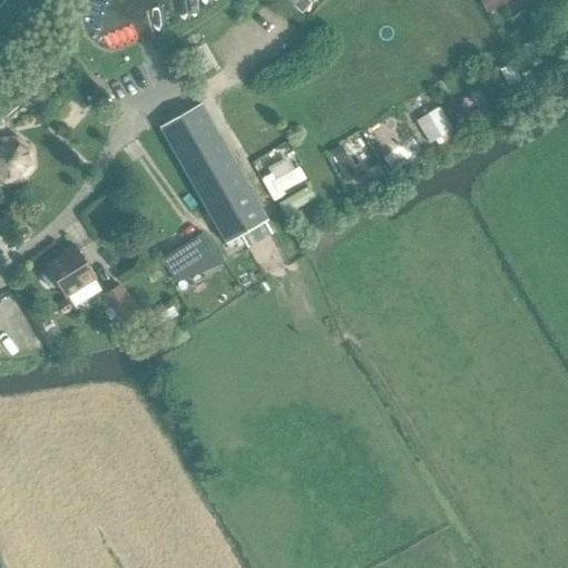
[(535,8),(525,12),(531,25),(540,19),(539,16),(537,10),(535,8)]
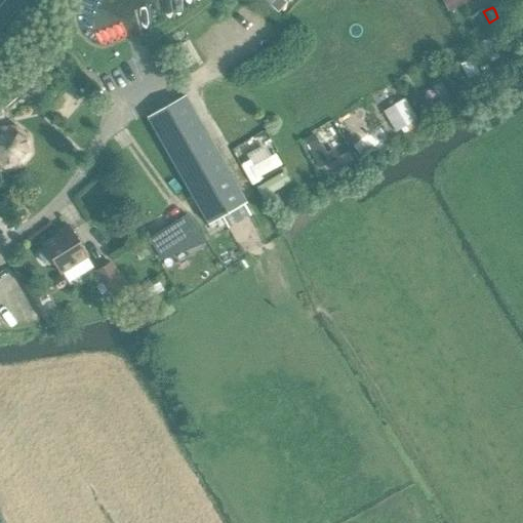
[(179,56),(186,68),(193,64),(187,52),(179,56)]
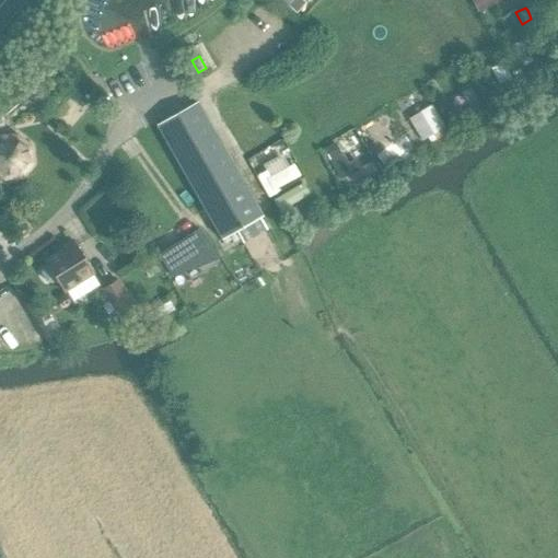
[(512,71),(518,80),(525,76),(520,67),(512,71)]
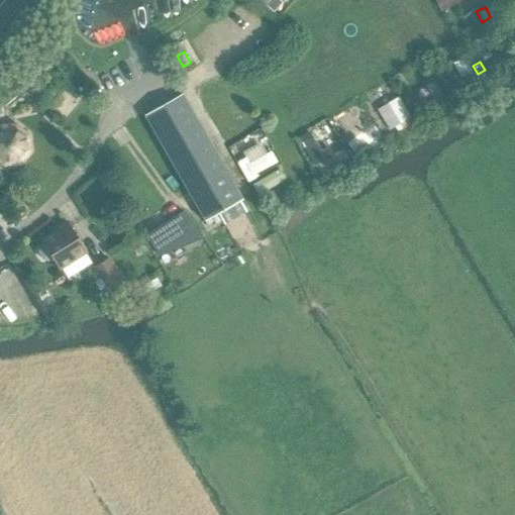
[(480,74),(485,82),(493,77),(488,69),(480,74)]
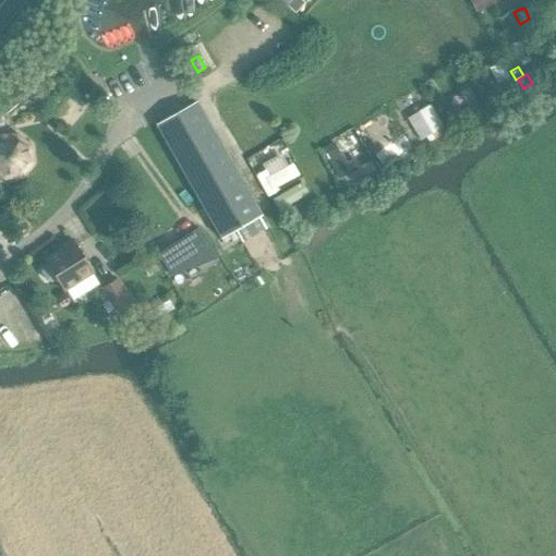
[(196,100),(157,123),(222,236),(237,228),(245,242),(270,228),(196,100)]
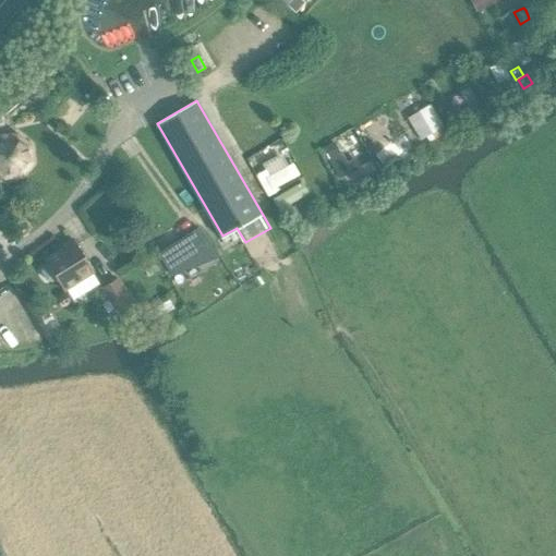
[(0,133),(0,171),(4,176),(22,174),(32,159),(31,144),(17,132),(0,133)]
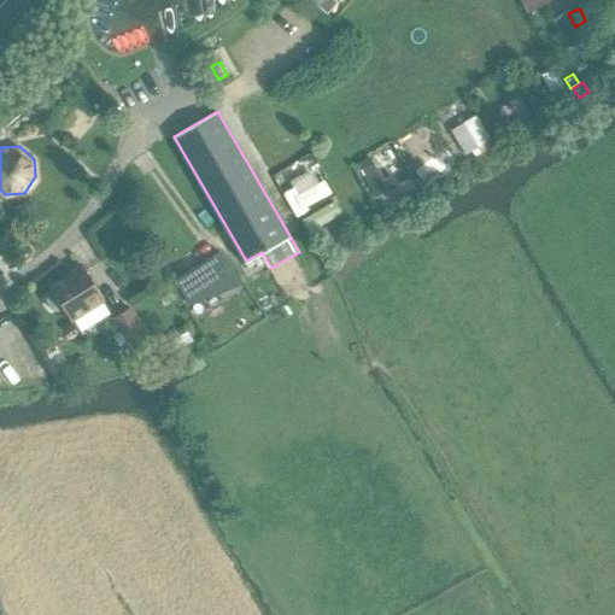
[(376,169),(370,157),(353,167),(359,179),(364,176),(376,169)]
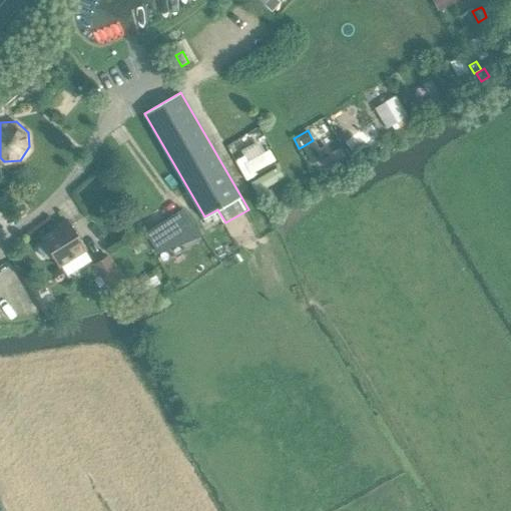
[(184,207),(144,232),(156,252),(201,235),(184,207)]
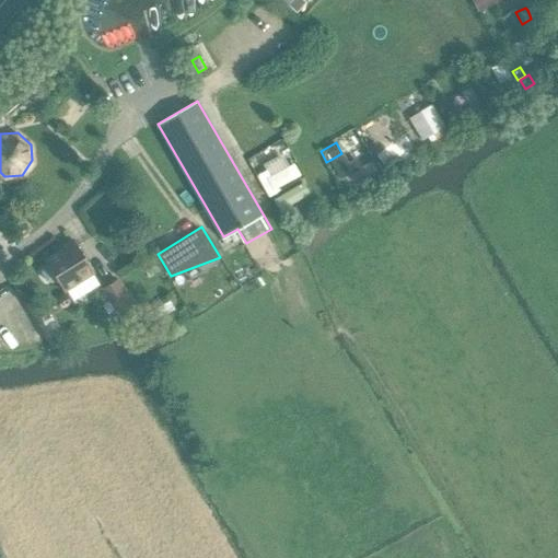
[(293,231),(298,240),(306,235),(302,227),(293,231)]
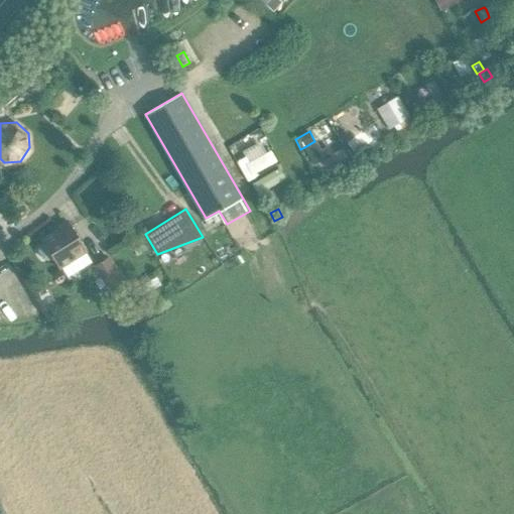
[(60,266),(87,249),(68,219),(65,220),(67,223),(58,228),(57,227),(41,237),(44,241),(40,244),(39,248),(44,256),(49,257),(53,255),(60,266)]
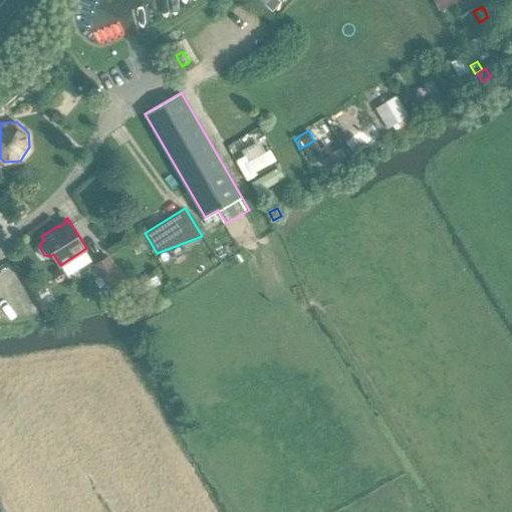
[(94,264),(107,285),(121,277),(108,256),(94,264)]
